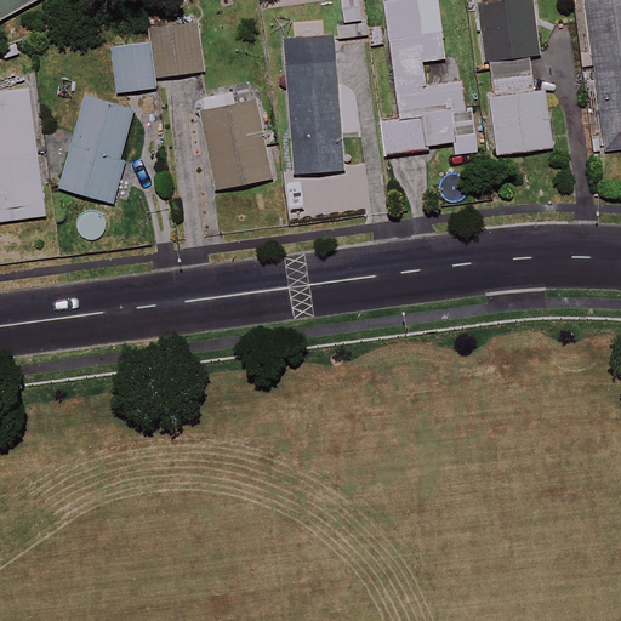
[(0,0),(0,22),(40,0),(0,0)]
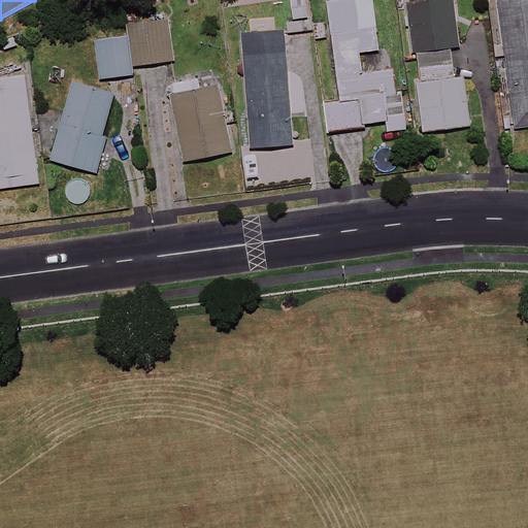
[(308,0),(286,0),(289,24),(311,21),(308,0)]
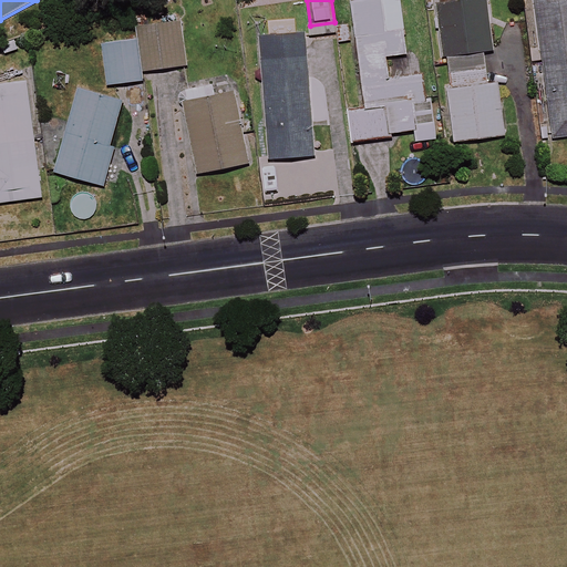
[(406,55),(399,0),(363,0),(349,2),(352,24),(336,27),(337,43),(356,41),(364,110),(346,112),(350,142),(413,133),(415,143),(436,140),(431,99),(426,99),(423,74),(388,79),(385,59),(406,55)]
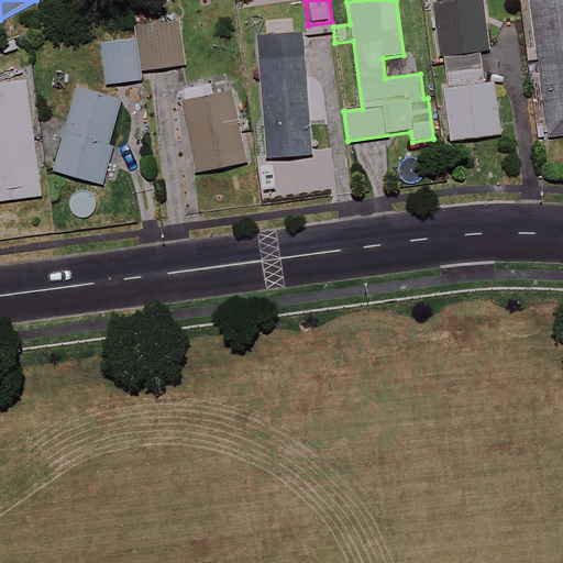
[(488,51),(479,0),(457,0),(459,1),(434,4),(445,85),(442,86),(451,142),(500,135),(493,83),(484,84),(479,52),(488,51)]
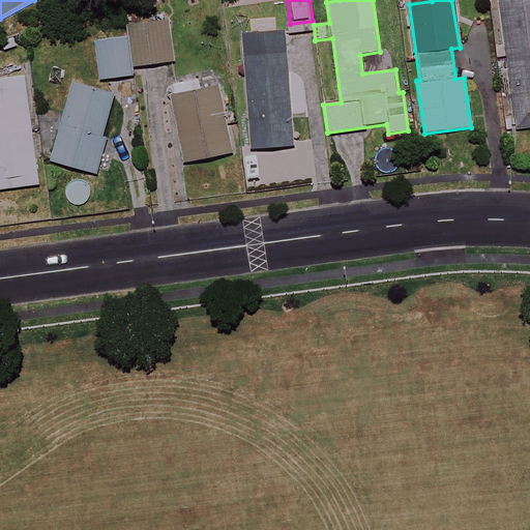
[(529,0),(500,0),(518,129),(529,127),(529,0)]
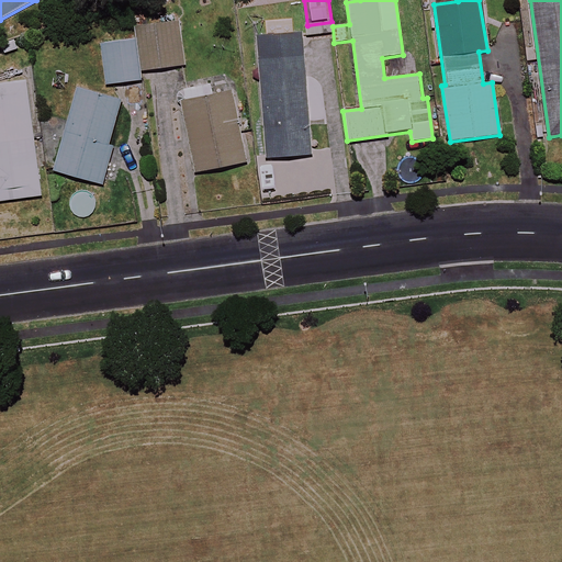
[(183,65),(178,22),(136,26),(142,70),(183,65)]
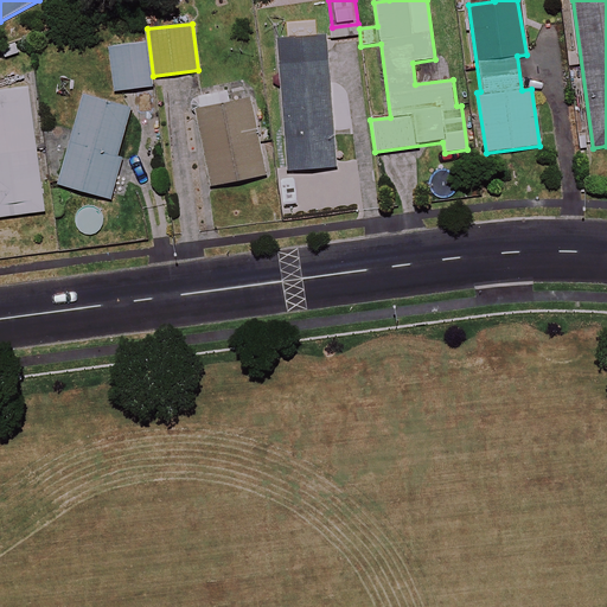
[(337,167),(326,34),(275,39),(286,172),(337,167)]
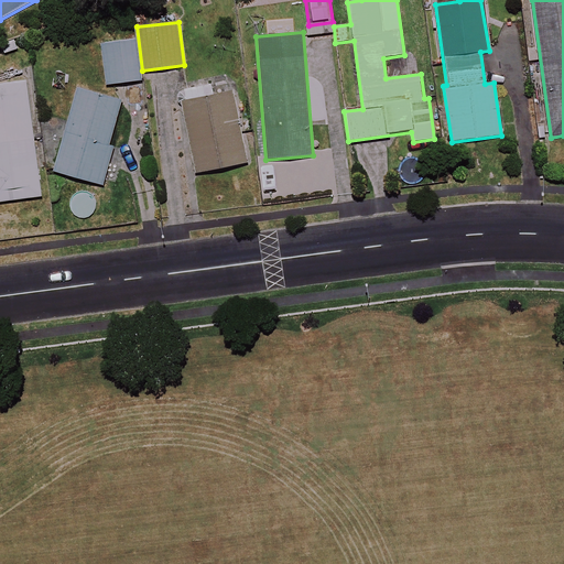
[(136,36),(101,40),(106,85),(140,80),(136,36)]
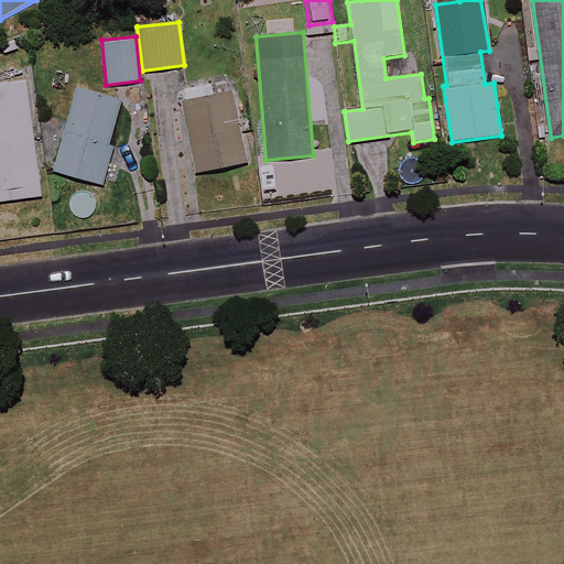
[(0,201),(40,196),(25,83),(0,86),(0,201)]
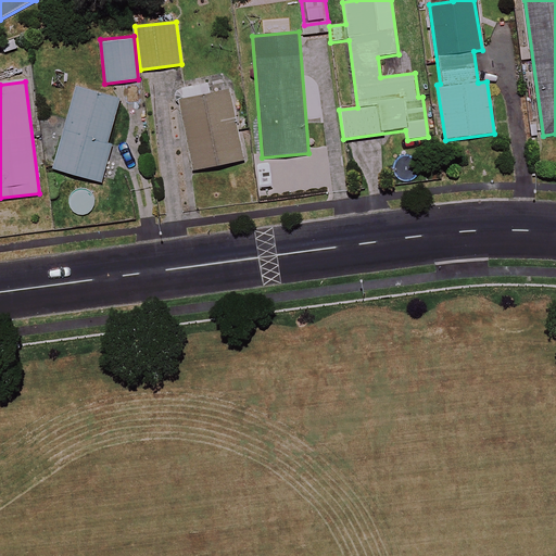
[(207,95),(205,84),(177,90),(194,171),(243,160),(229,90),(207,95)]
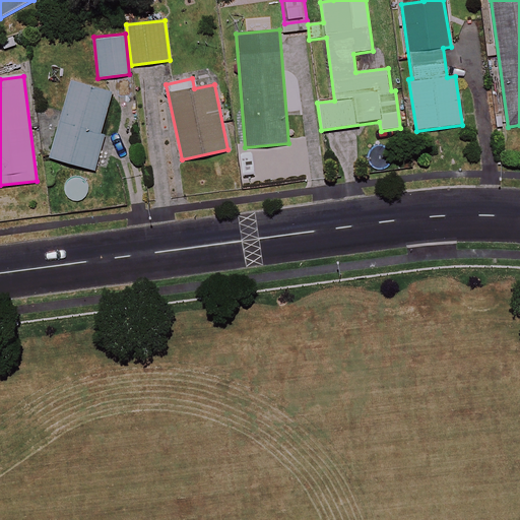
[(111,93),(70,83),(51,159),(94,171),(103,136),(100,135),(111,93)]
